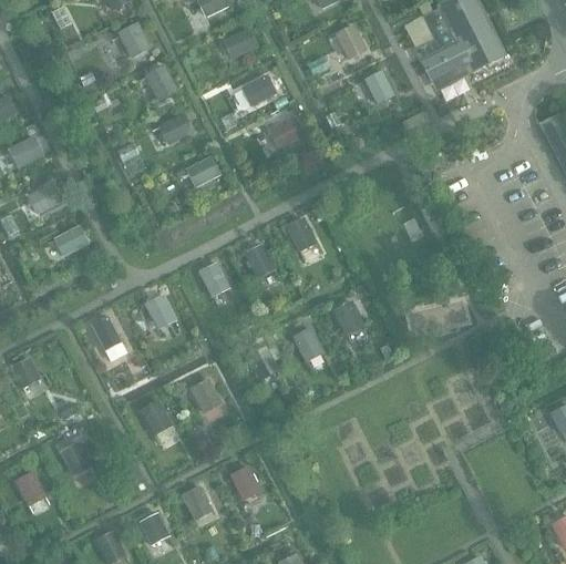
[(199,0),(206,13),(229,1),(228,0),(199,0)]
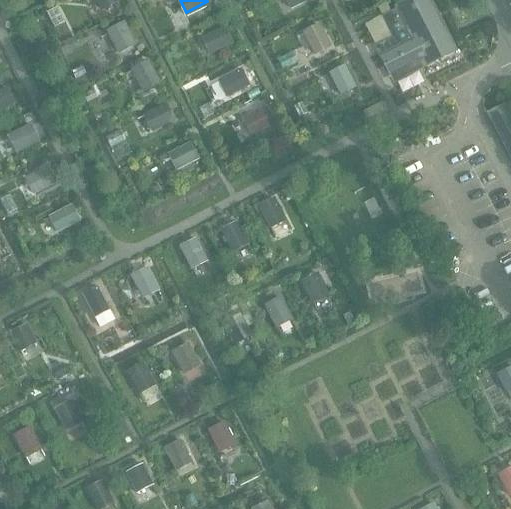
[(393,36),(377,44),(392,74),(424,58),(427,64),(456,49),(449,34),(432,0),(407,0),(400,4),(398,5),(398,6),(382,14),(393,36)]
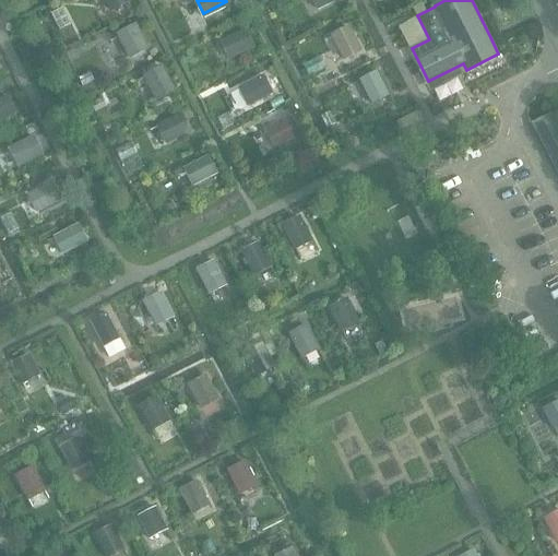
[(137,25),(119,33),(130,55),(147,46),(137,25)]
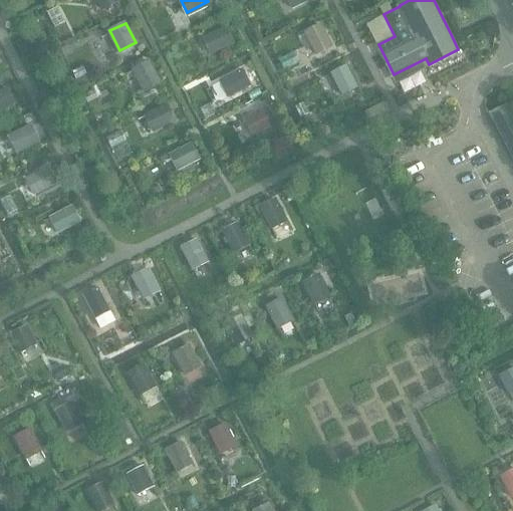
[(320,24),(306,31),(316,52),(330,44),(320,24)]
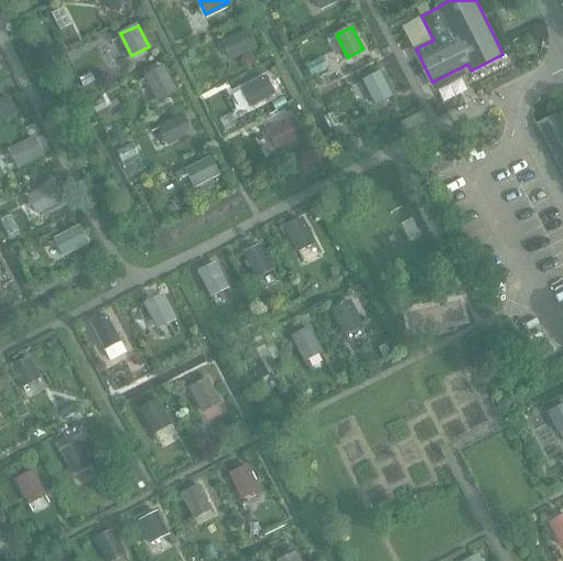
[(248,29),(224,41),(231,56),(256,44),(248,29)]
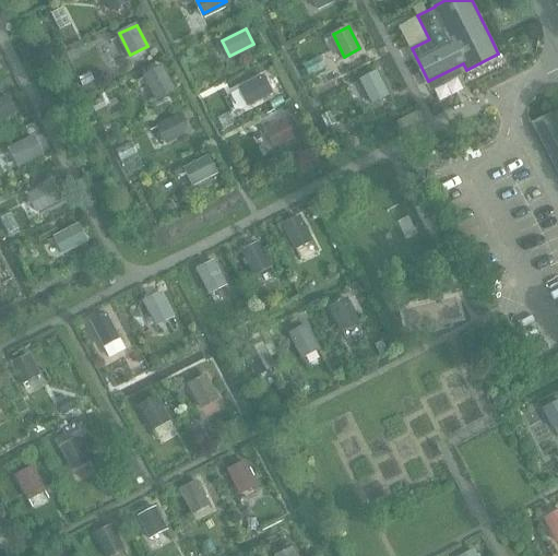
[(320,55),(304,63),(310,75),(325,67),(320,55)]
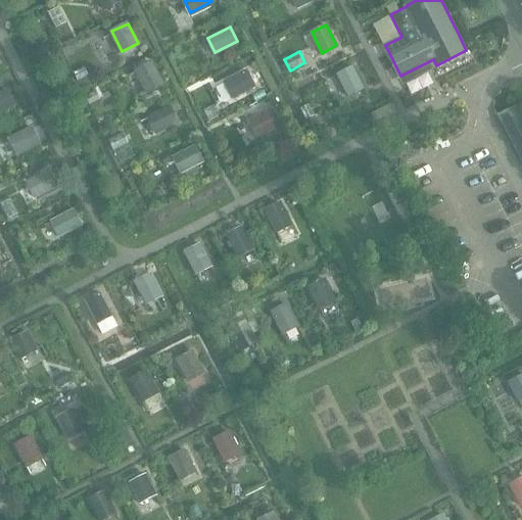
[(153,62),(137,69),(147,90),(162,82),(153,62)]
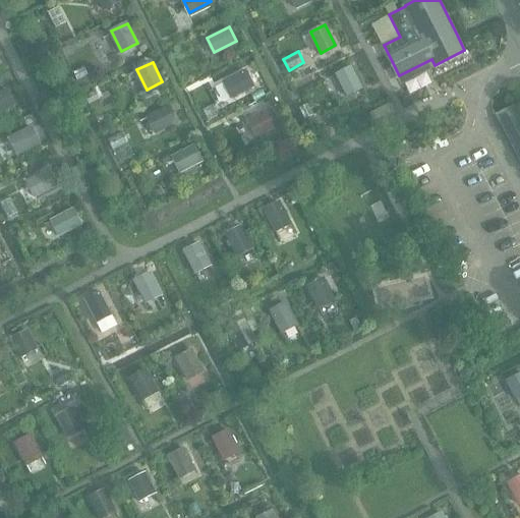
[(351,65),(337,72),(348,94),(362,87),(351,65)]
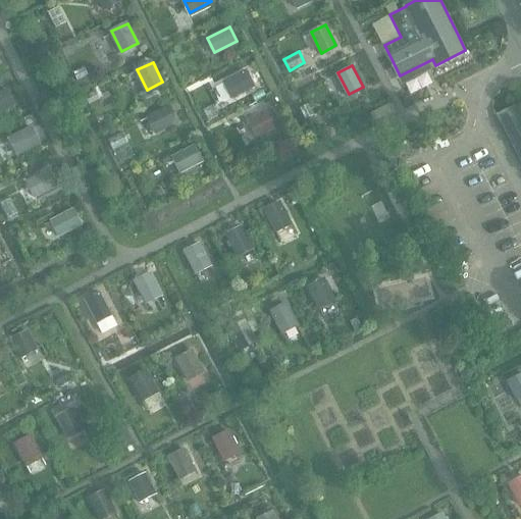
[(247,70),(225,82),(231,96),(254,85),(247,70)]
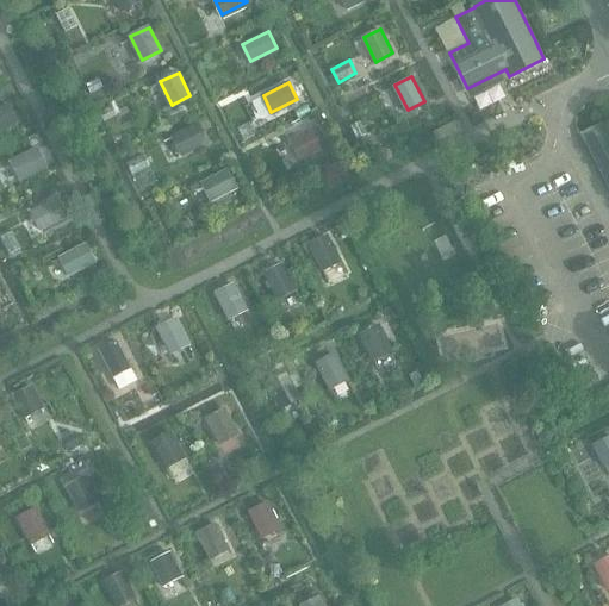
[(8,105),(0,108),(0,129),(17,120),(8,105)]
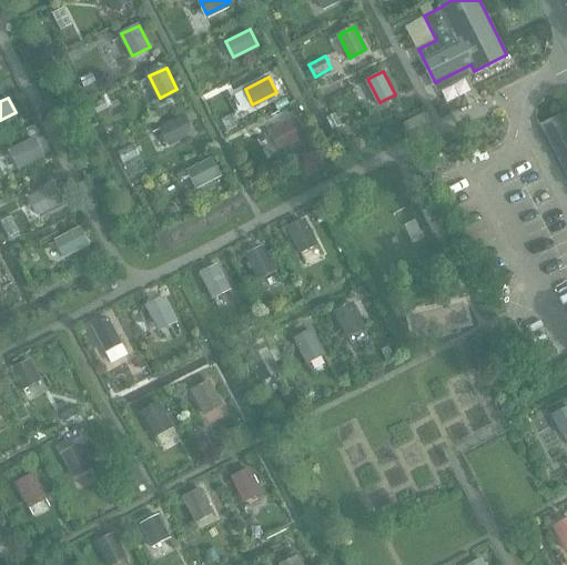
[(566,122),(563,114),(543,124),(566,171),(566,122)]
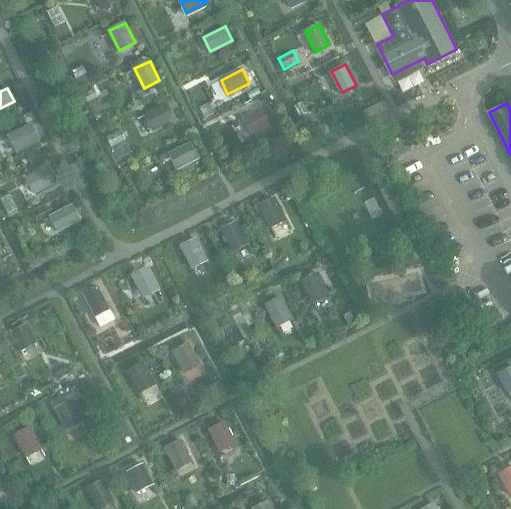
[(167,104),(146,114),(153,128),(174,118),(167,104)]
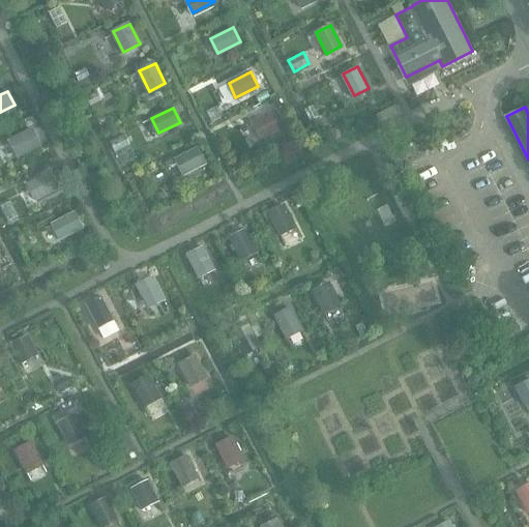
[(275,111),(254,122),(261,137),(284,125),(275,111)]
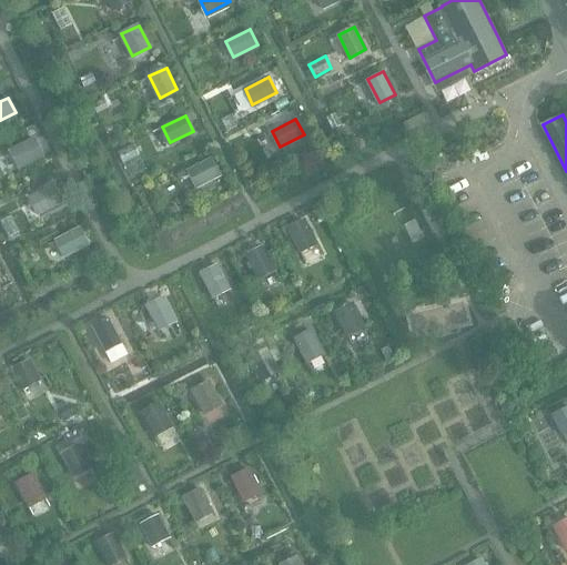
[(34,138),(10,150),(18,165),(42,153),(34,138)]
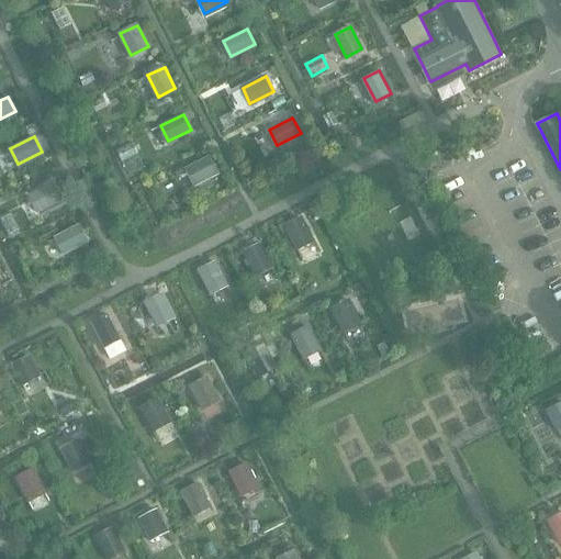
[(210,156),(187,168),(194,183),(217,171),(210,156)]
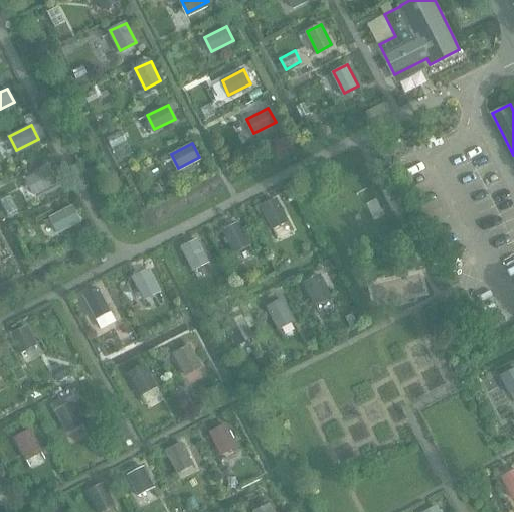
[(48,166),(26,177),(33,191),(55,181),(48,166)]
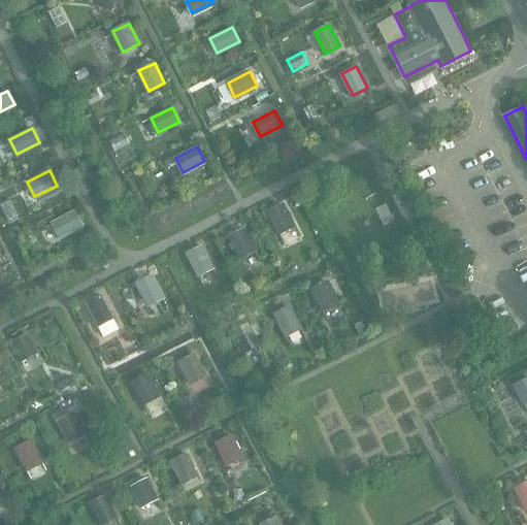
[(282,203),(267,210),(277,233),(293,226),(282,203)]
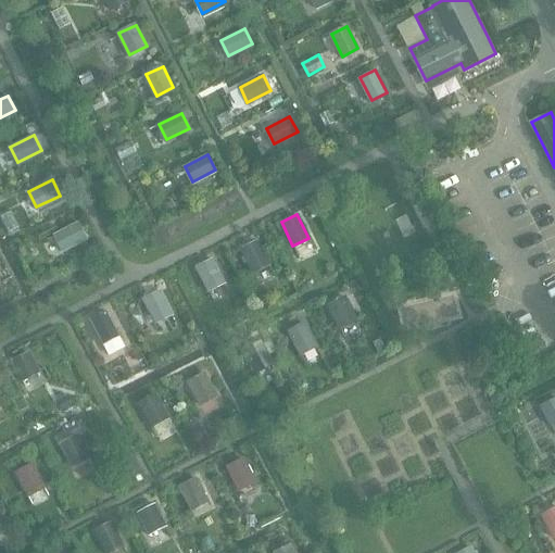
[(77,223),(54,234),(62,249),(86,238),(77,223)]
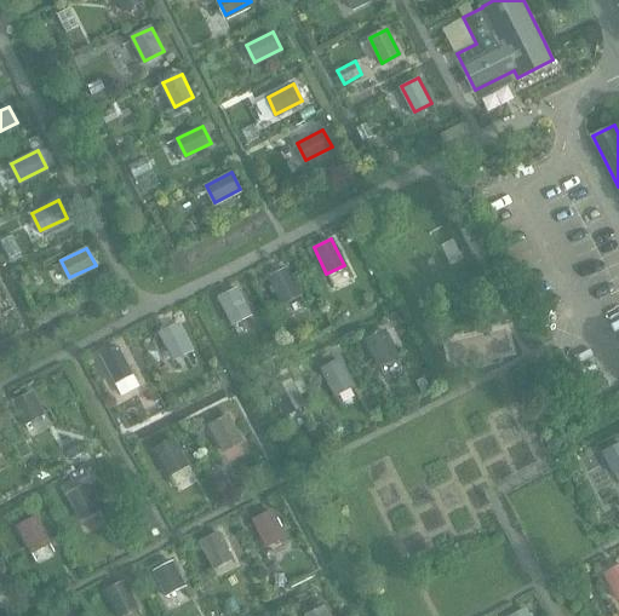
[(286,268),(269,276),(282,303),(299,293),(286,268)]
